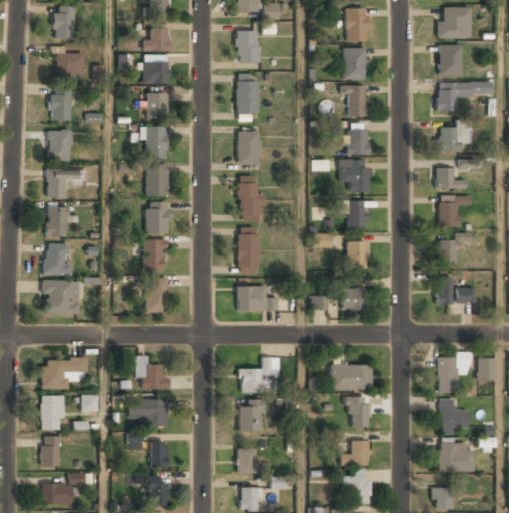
[(169,15),(169,0),(153,0),(153,15),(169,15)]
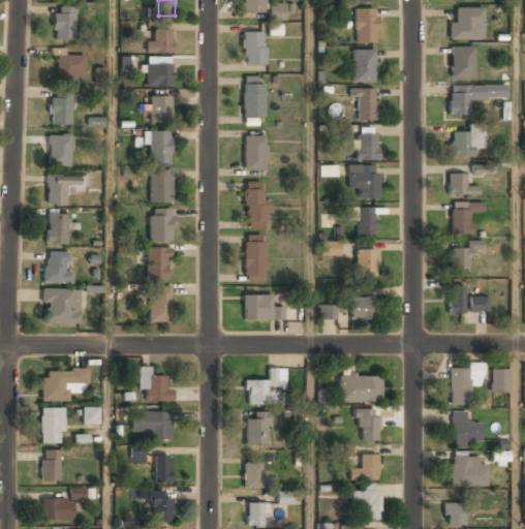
[(245,0),(245,12),(269,12),(269,0),(245,0)]
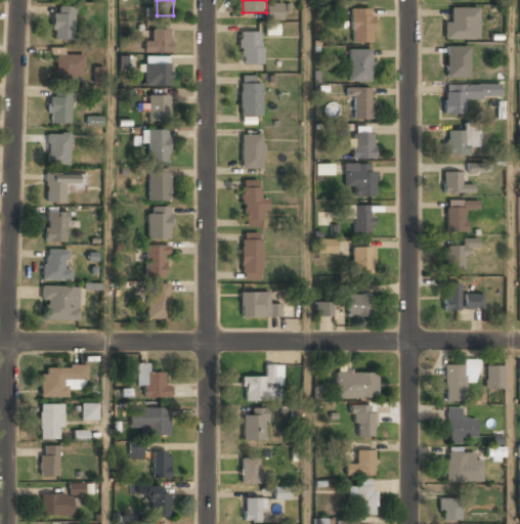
[(286,4),(269,4),(269,19),(286,19),(286,4)]
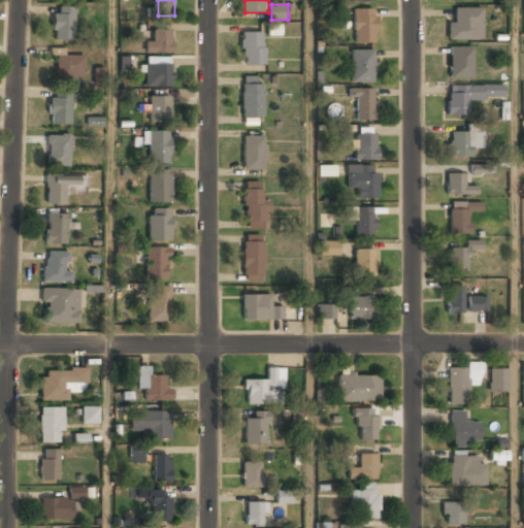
[(77,39),(77,6),(56,6),(56,39),(77,39)]
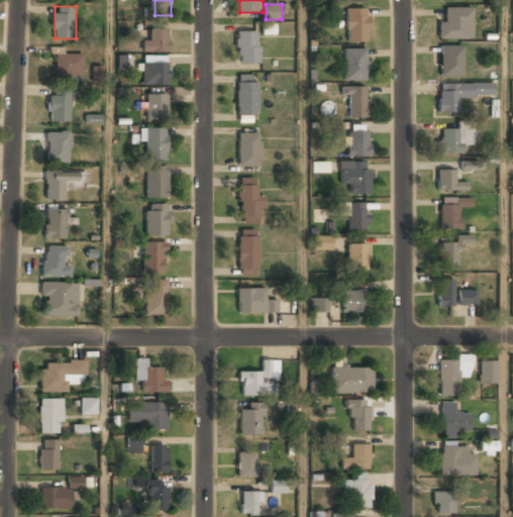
[(371,7),(348,7),(348,41),(371,41),(371,7)]
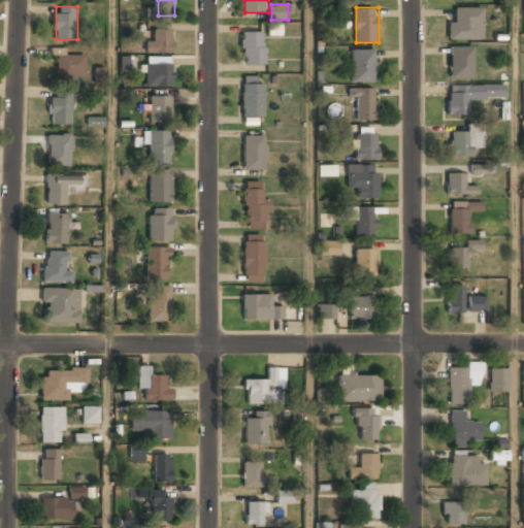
[(457,7),(457,21),(451,21),(451,39),(484,39),(484,7),(457,7)]
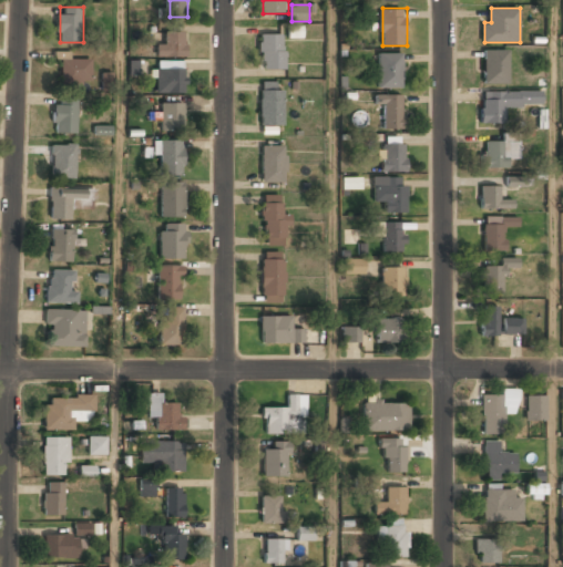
[(159,43),(159,57),(188,57),(188,31),(167,31),(167,43),(159,43)]
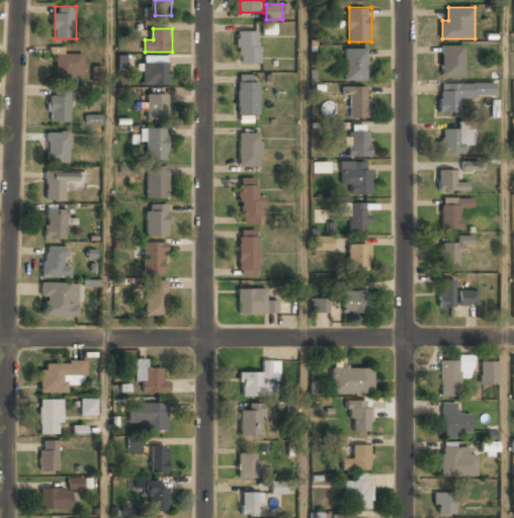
[(261,62),(261,31),(239,31),(239,62),(261,62)]
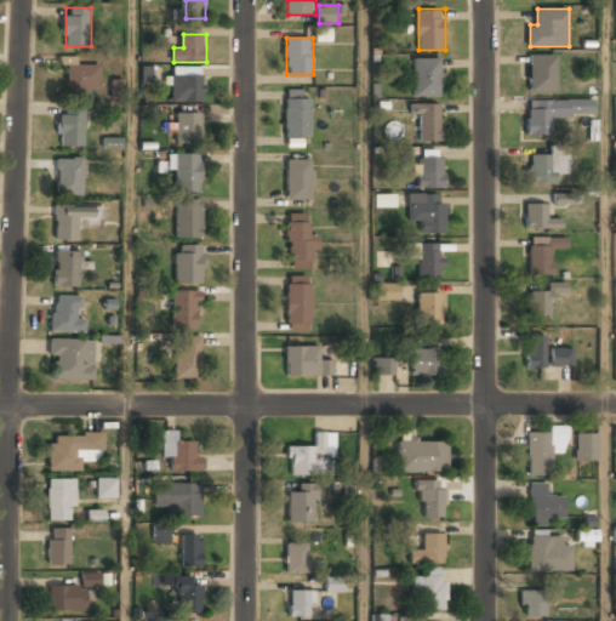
[(559,55),(532,55),(532,91),(559,91),(559,55)]
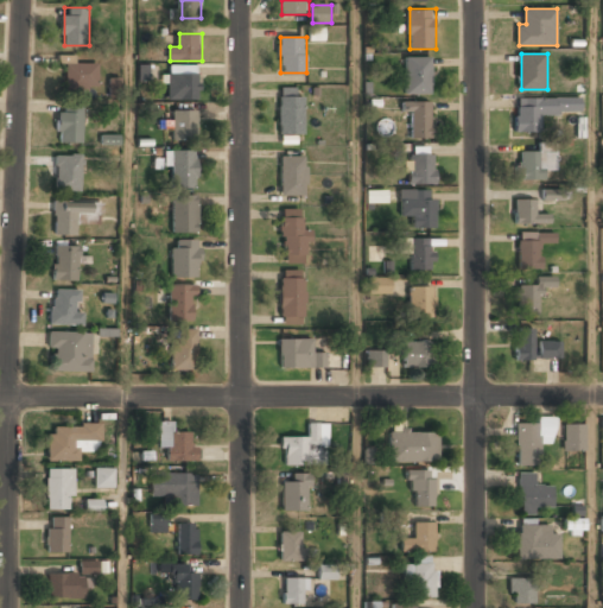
[(68,55),(68,89),(101,89),(101,63),(80,63),(80,55),(68,55)]
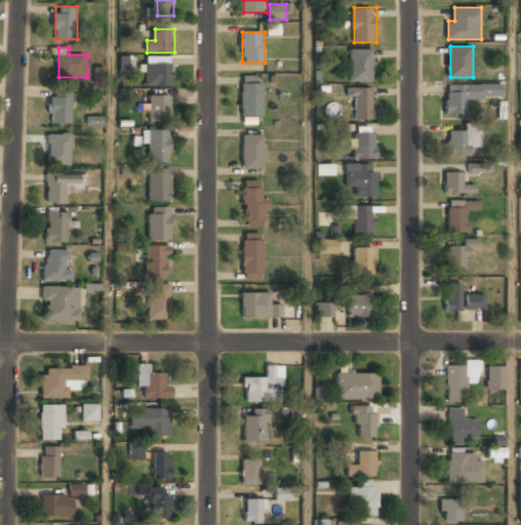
[(352,47),(352,80),(374,80),(374,47),(352,47)]
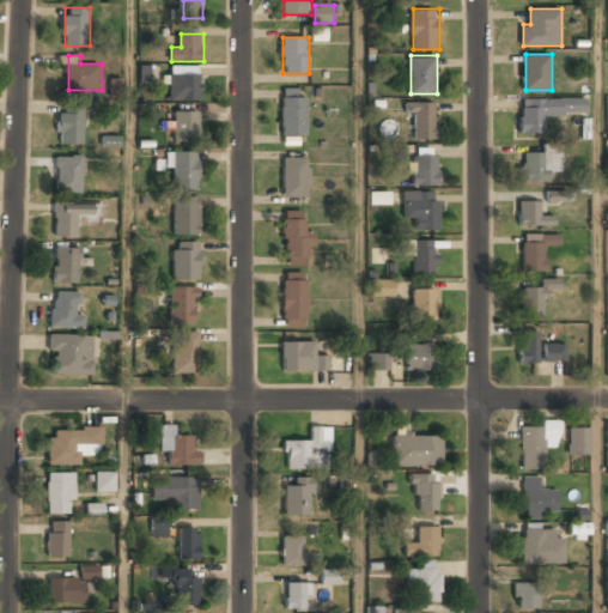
[(171,101),(202,101),(202,67),(171,67),(171,101)]
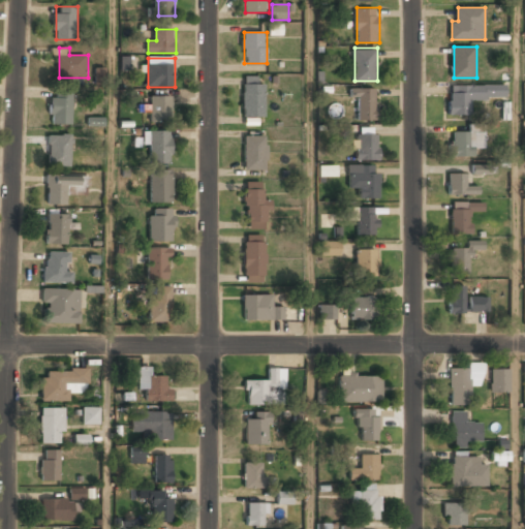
[(98,85),(107,85),(107,68),(97,68),(98,85)]
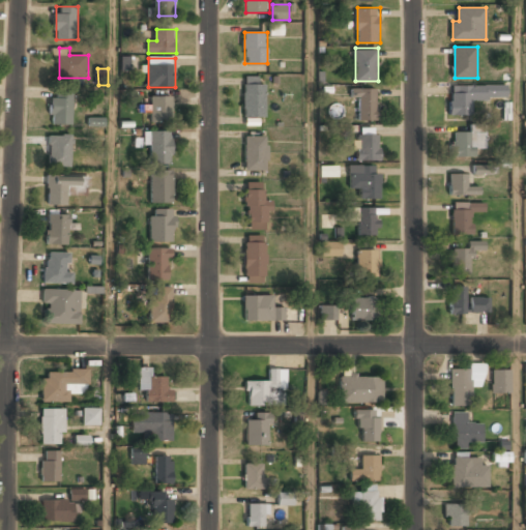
[(246,123),(257,123),(257,118),(266,118),(266,82),(246,82),(246,123)]
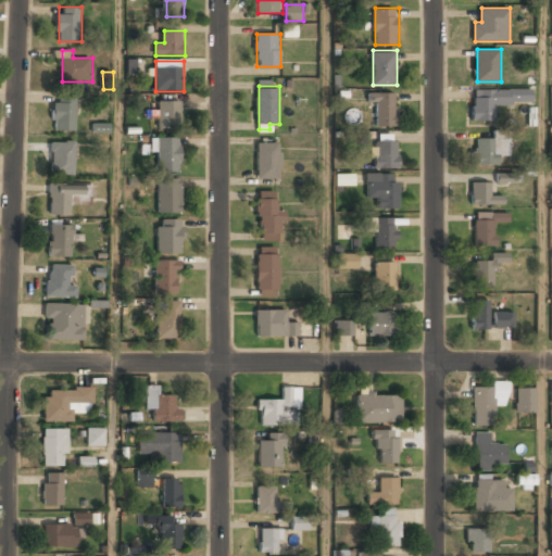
[(474,89),(474,121),(497,121),(497,104),(534,104),(534,89),(474,89)]
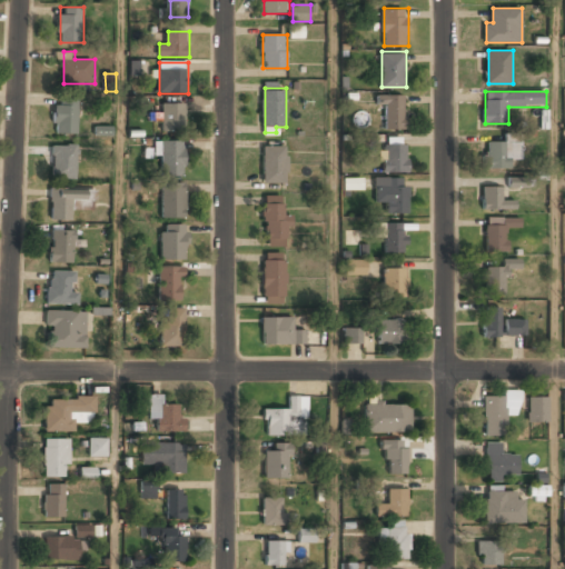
[(388,106),(388,129),(408,129),(408,95),(380,95),(380,106),(388,106)]
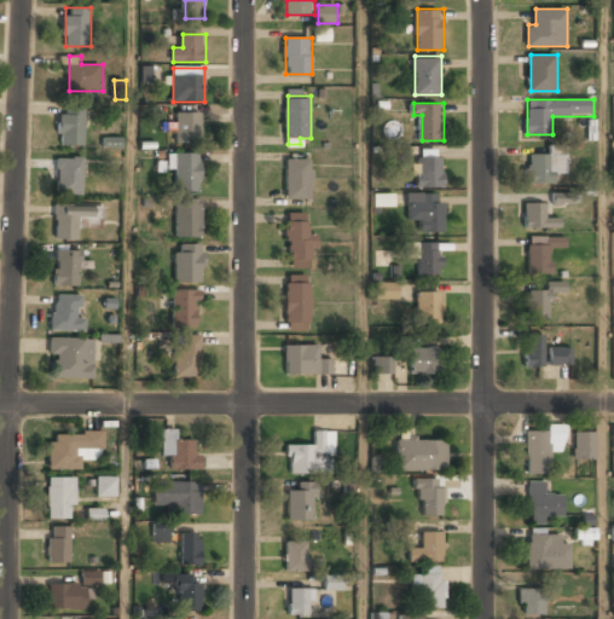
[(86,145),(86,105),(63,105),(63,145),(86,145)]
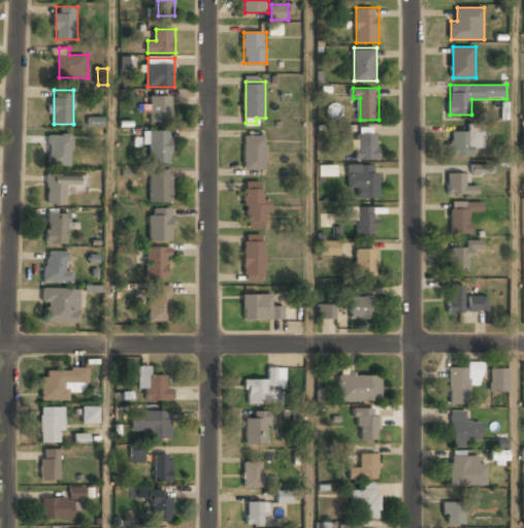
[(172,95),(153,95),(153,122),(172,122),(172,95)]
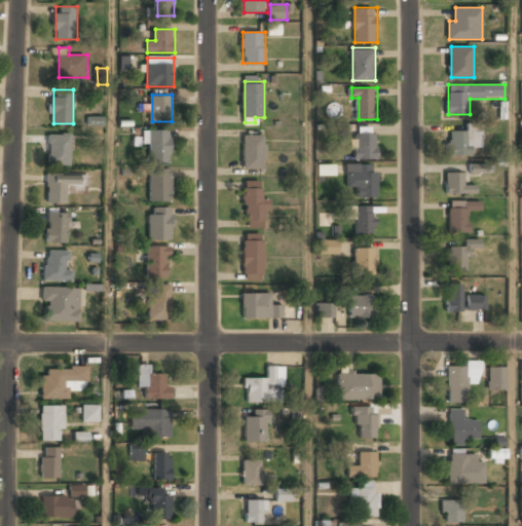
[(150,130),(150,161),(172,161),(172,130),(150,130)]
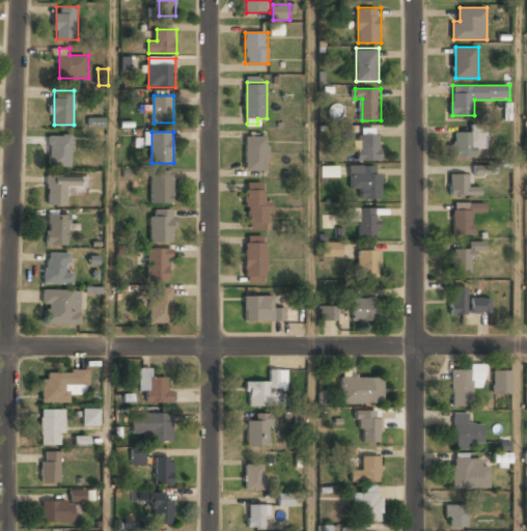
[(478,147),(487,147),(487,133),(452,133),(452,158),(478,158),(478,147)]
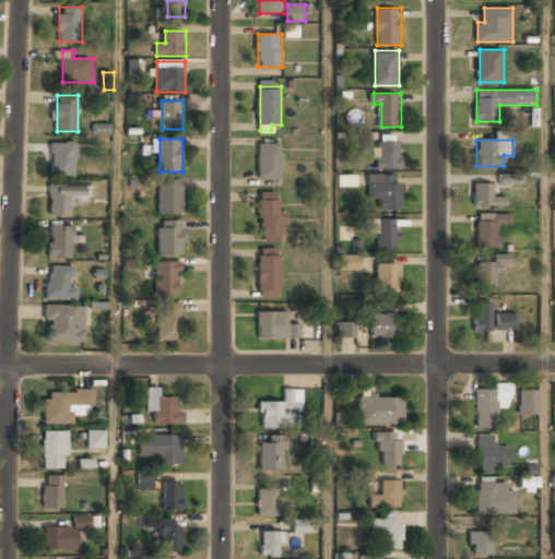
[(78,141),(54,141),(54,175),(78,175),(78,141)]
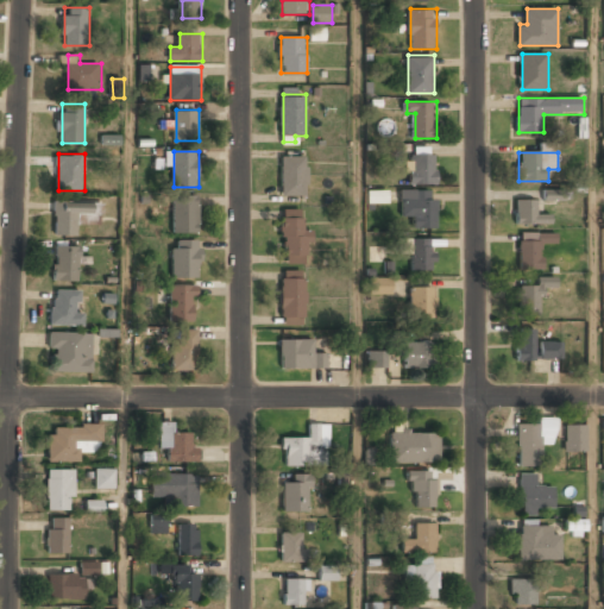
[(409,184),(438,184),(438,154),(409,154),(409,184)]
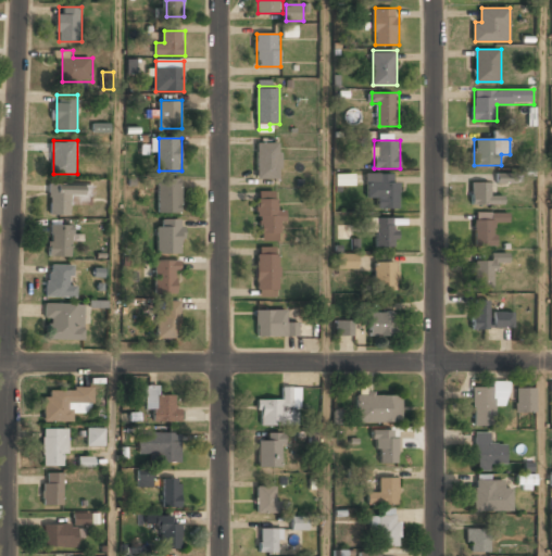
[(259,142),(259,179),(283,179),(283,142),(259,142)]
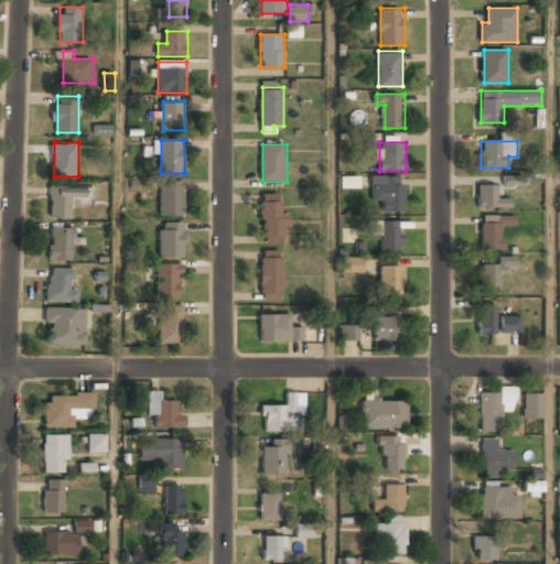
[(507,186),(531,186),(531,174),(507,174),(507,186)]
